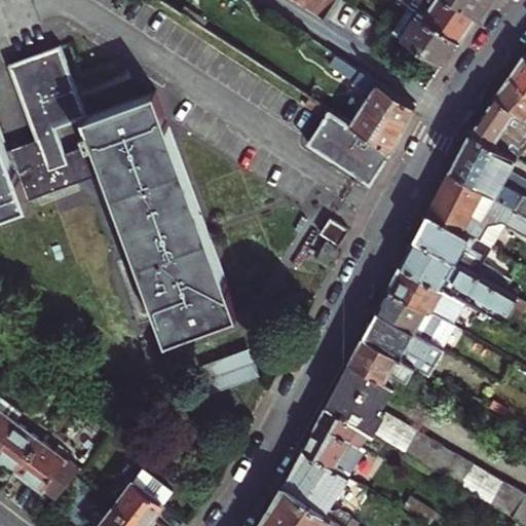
[(333,9),(338,0),(296,0),(327,20),(333,9)]
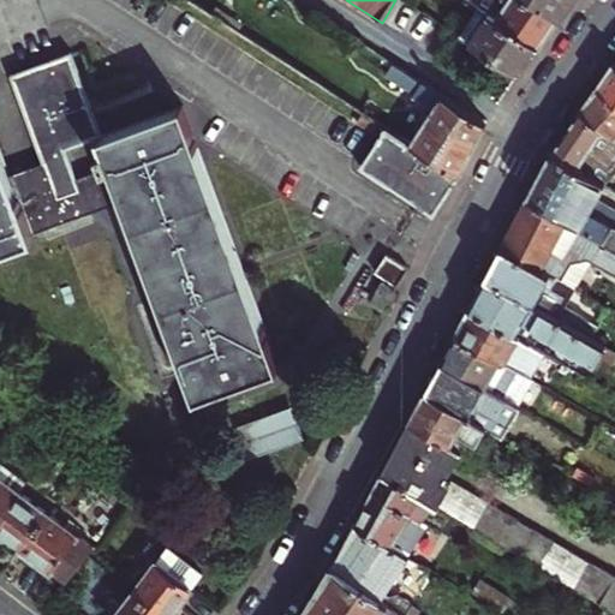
[(469,0),(478,6),(541,46),(554,27),(561,17),(535,0),(469,0)]
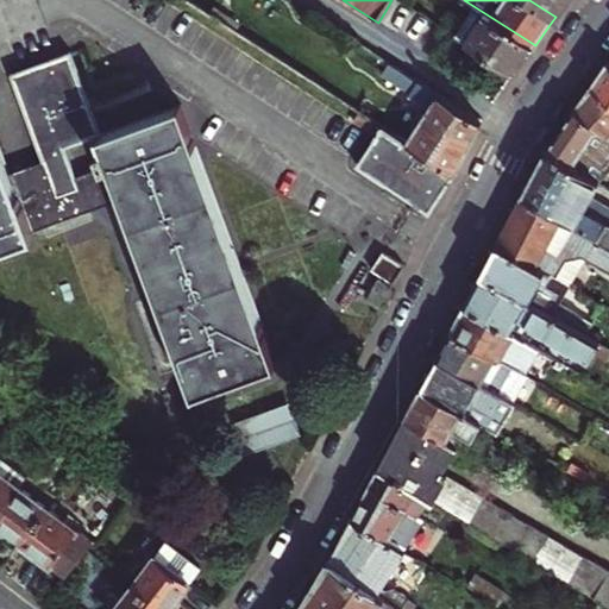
[(529,0),(556,17),(566,0),(529,0)]
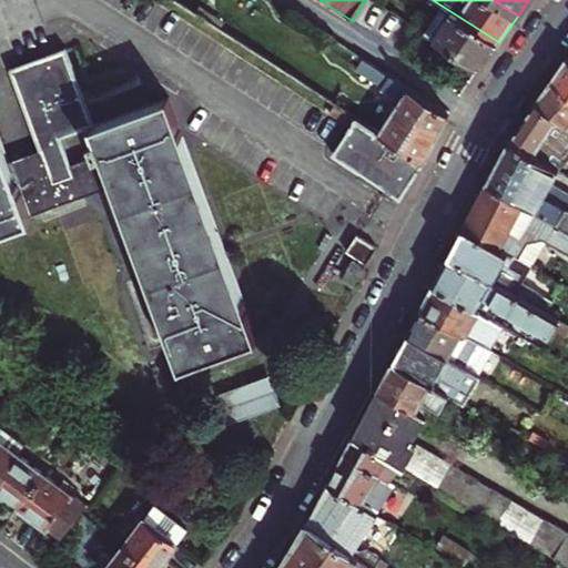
[(426,31),(479,67),(489,52),(492,53),(495,48),(499,42),(442,6),(426,31)]
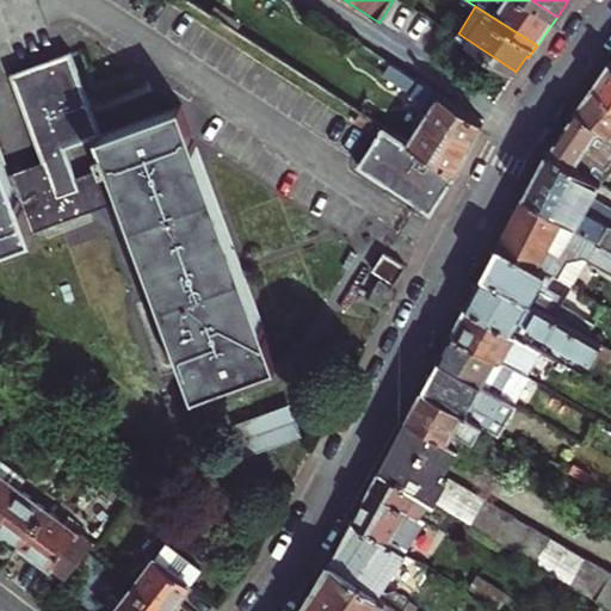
[(483,122),(374,50),(366,62),(431,109),(420,125),(409,141),(457,172),(474,141),(483,122)]
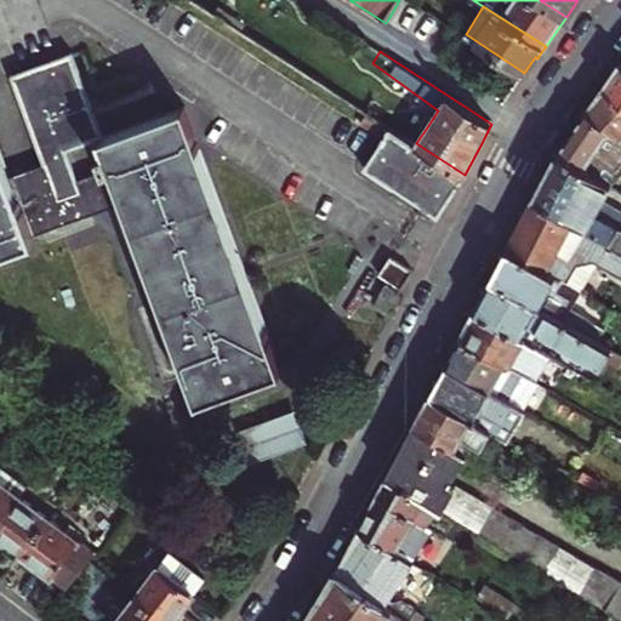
[(74,52),(15,74),(47,163),(61,200),(81,192),(78,182),(66,152),(101,138),(104,136),(95,110),(74,52)]
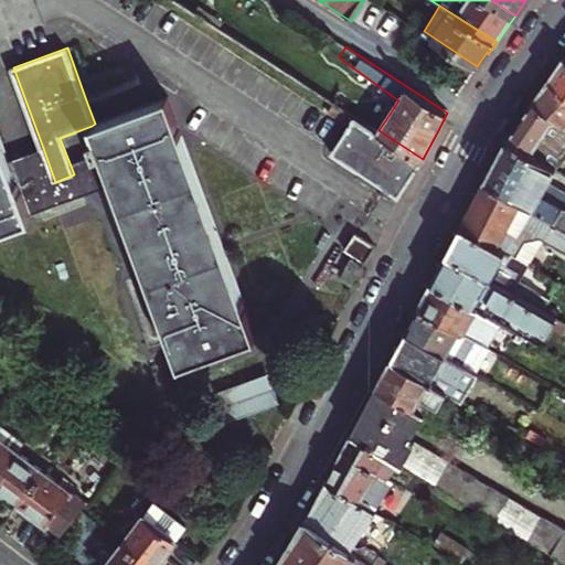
[(564,91),(557,84),(548,95),(541,107),(564,128),(564,91)]
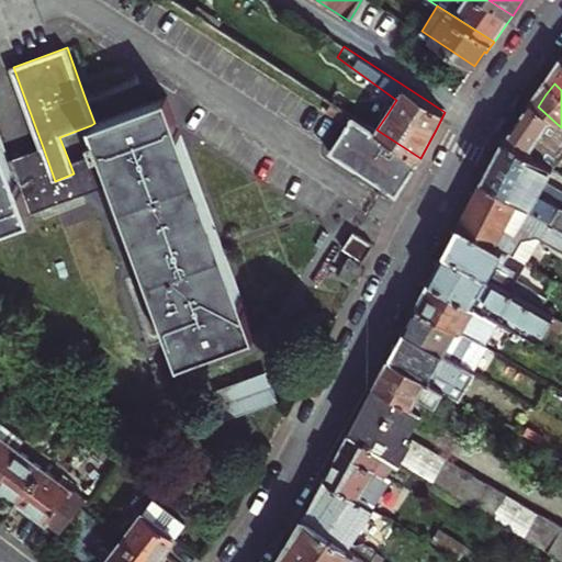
[(113,177),(115,181),(172,337),(170,337),(180,363),(257,335),(180,130),(168,97),(94,123),(91,125),(97,138),(91,141),(97,155),(103,153),(104,156),(103,157),(105,164),(110,161),(115,176),(113,177)]
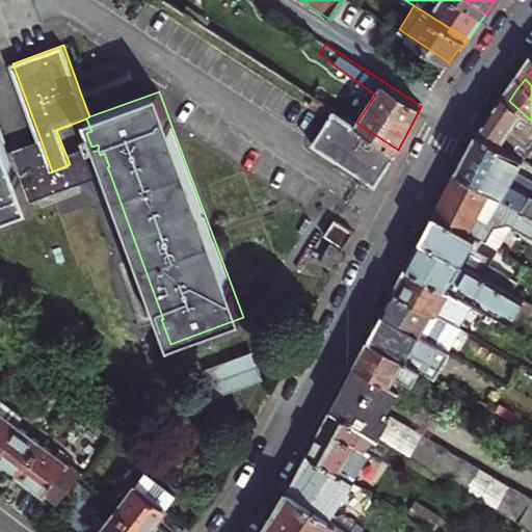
[(327,104),(315,97),(310,105),(322,113),(327,104)]
